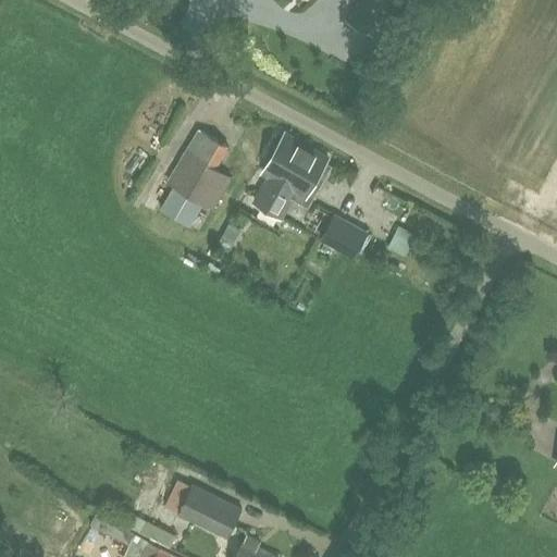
[(200,128),(186,150),(166,183),(213,209),(232,176),(217,168),(230,146),(200,128)]
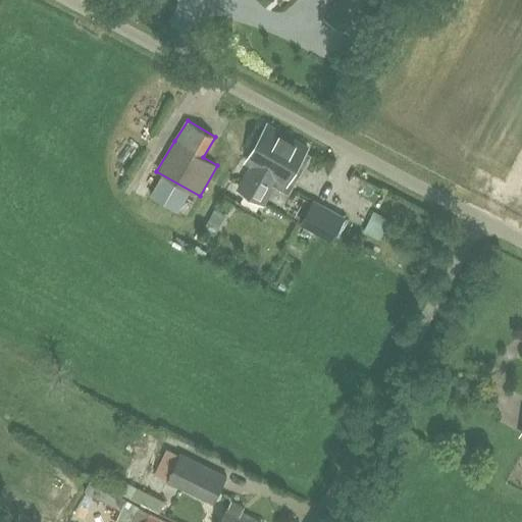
[(308,148),(267,124),(246,161),(254,165),(240,190),(262,203),(273,184),(289,193),(310,155),(305,152),(308,148)]
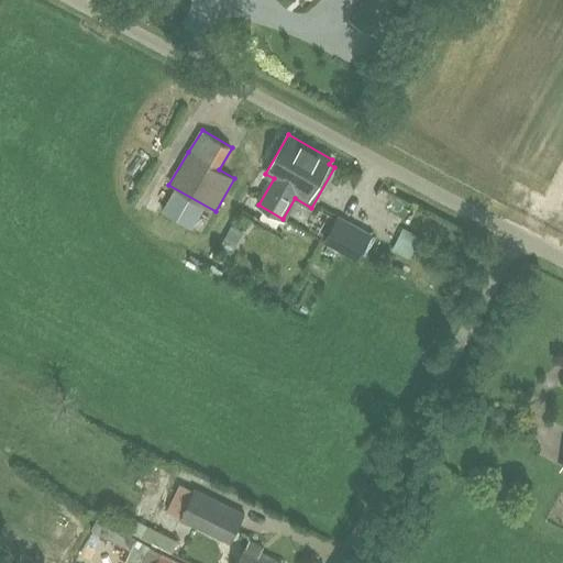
[(357,260),(372,234),(339,216),(324,242),(357,260)]
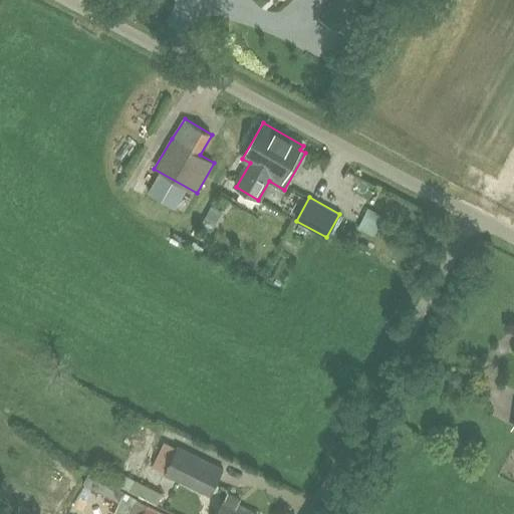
[(357,228),(374,236),(384,216),(367,208),(357,228)]
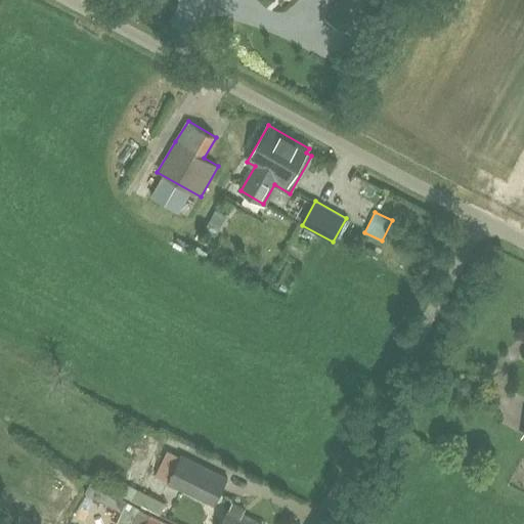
[(215,507),(229,478),(181,454),(167,483),(215,507)]
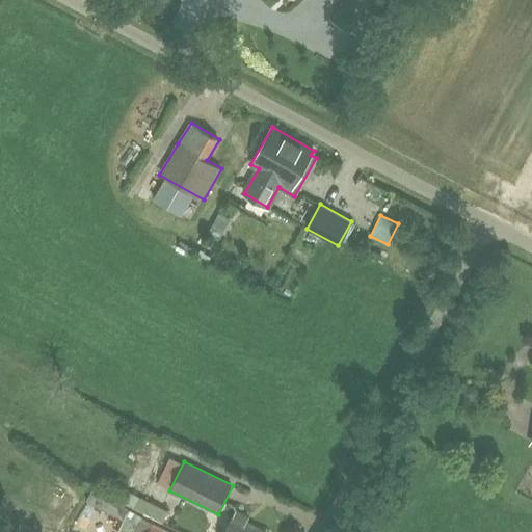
[(128,509),(94,490),(91,489),(90,490),(85,500),(123,520),(128,509)]
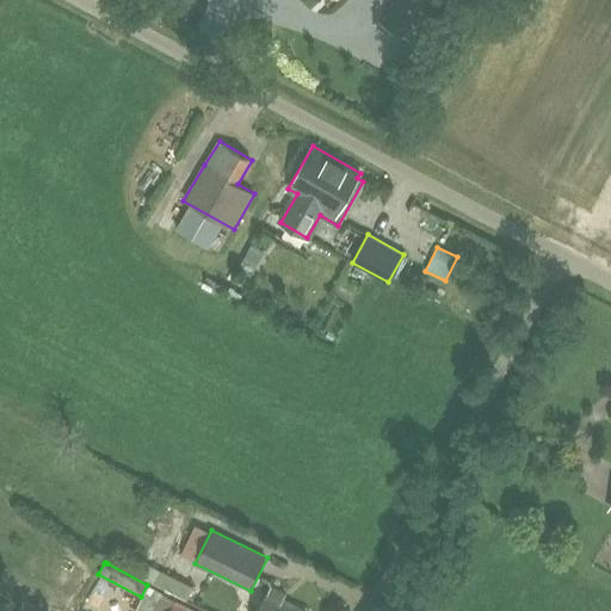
[(304,610),(282,599),(285,593),(271,587),(259,610),(304,610)]
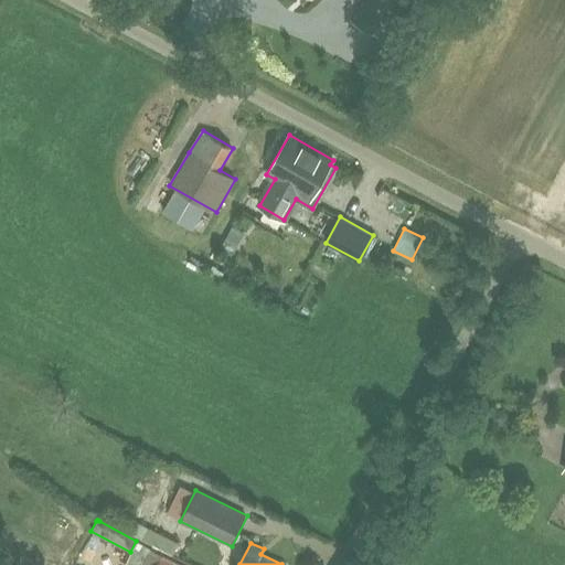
[(181,564),(150,548),(144,561),(141,564),(181,564)]
